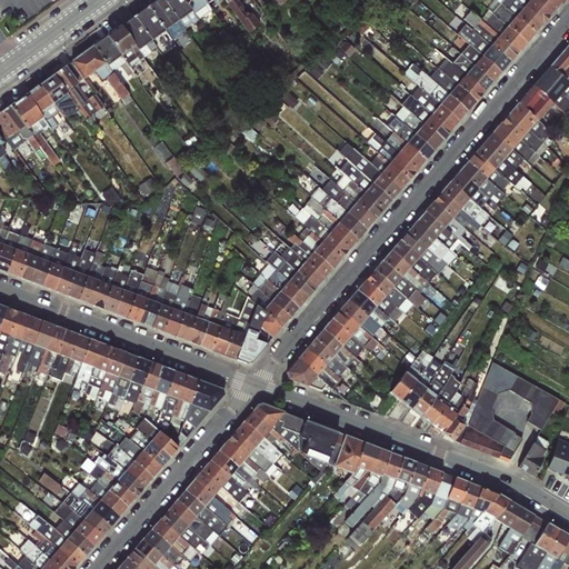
[(172,38),(230,2),(249,33),(263,25),(248,0),(159,0),(70,56),(82,76),(135,45),(142,58),(159,47),(153,38),(167,30),(172,38)]
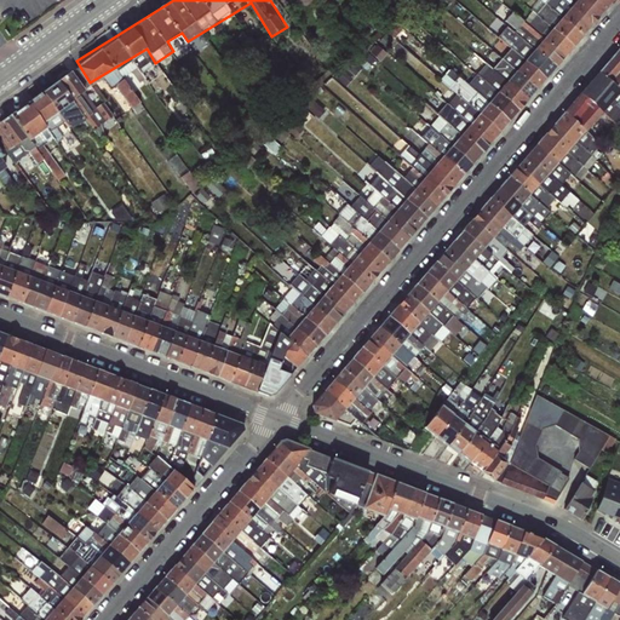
[(573,49),(583,36),(540,0),(537,0),(528,10),(532,12),(573,49)]
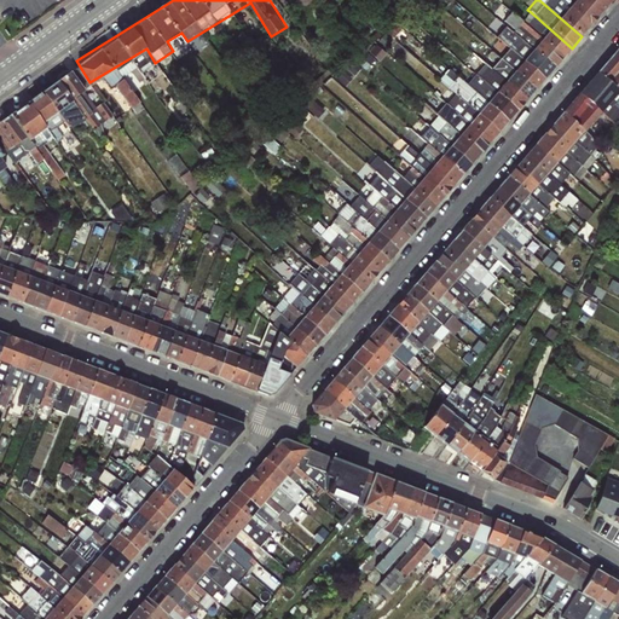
[(539,0),(582,36),(591,27),(560,0),(539,0)]
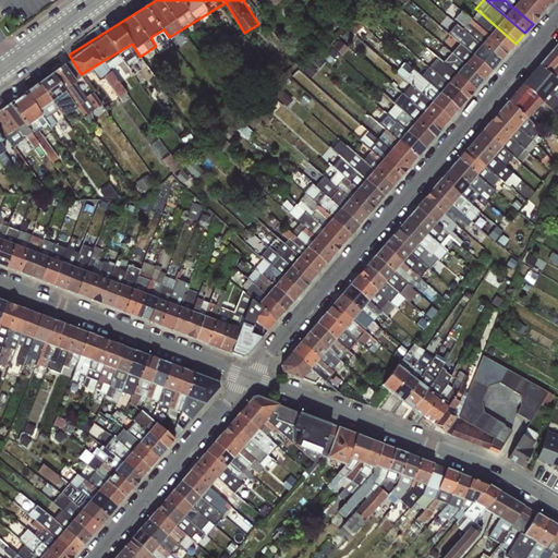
[(505,0),(533,24),(542,13),(525,0),(505,0)]
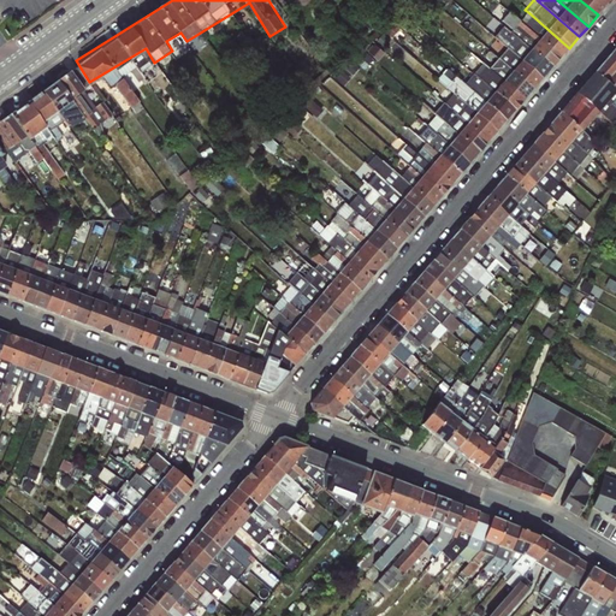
[(581,0),(598,15),(608,5),(602,0),(581,0)]
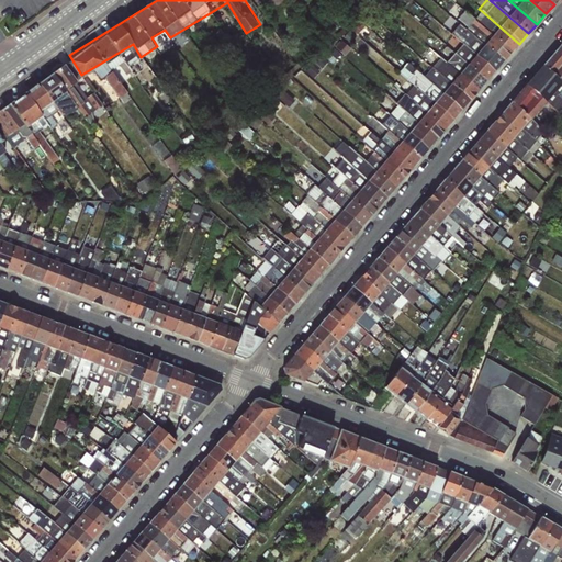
[(508,56),(519,44),(482,11),(474,21),(508,56)]
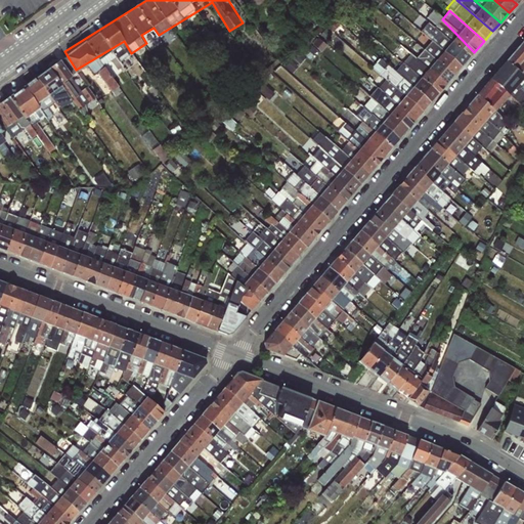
[(469,57),(474,52),(434,12),(427,19),(469,57)]
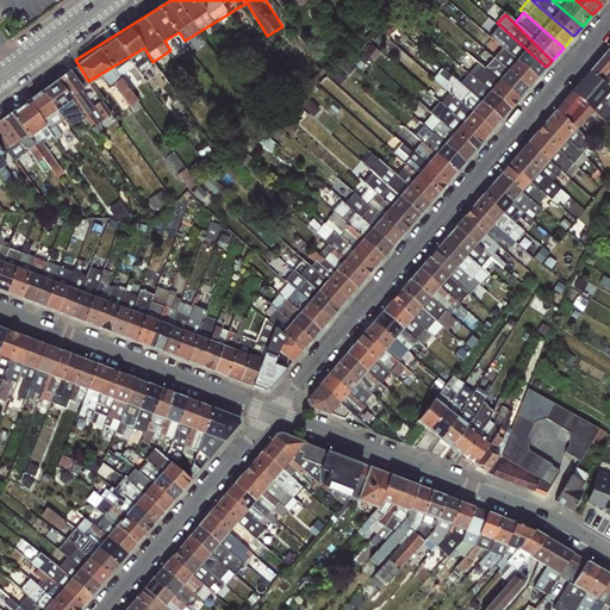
[(534,80),(546,67),(499,29),(492,37),(534,80)]
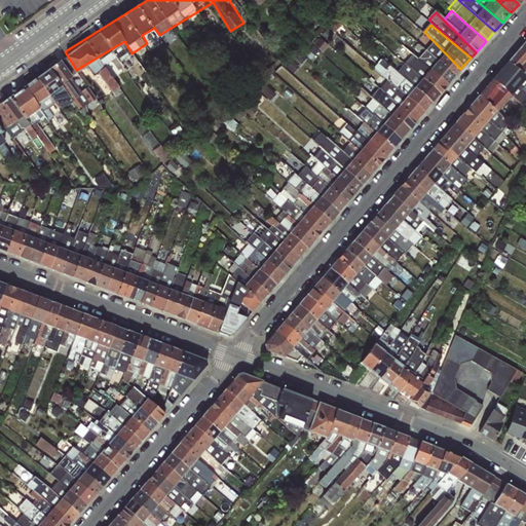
[(454,77),(460,69),(433,42),(426,50),(454,77)]
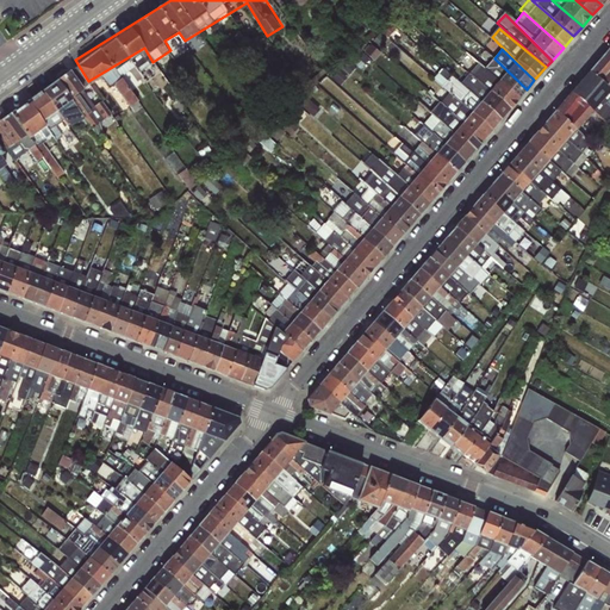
[(609,51),(579,91),(609,69),(609,51)]
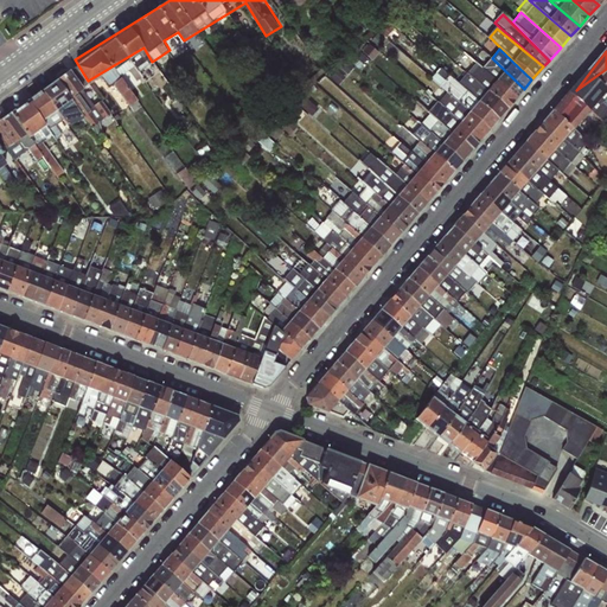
[(516,97),(524,89),(492,58),(484,70),(516,97)]
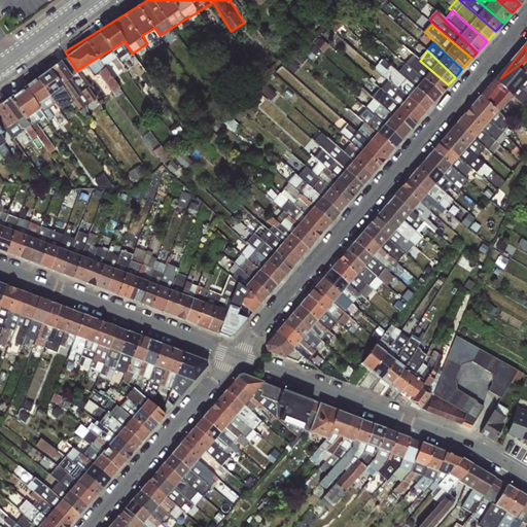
[(121,86),(99,54),(77,68),(79,72),(90,65),(96,73),(100,70),(114,91),(121,86)]
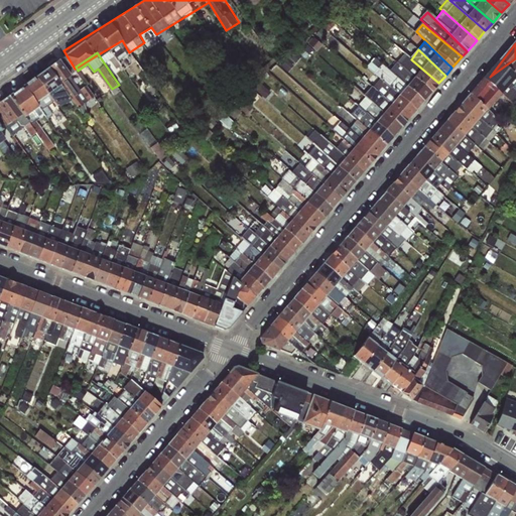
[(431,92),(438,83),(405,55),(397,62),(431,92)]
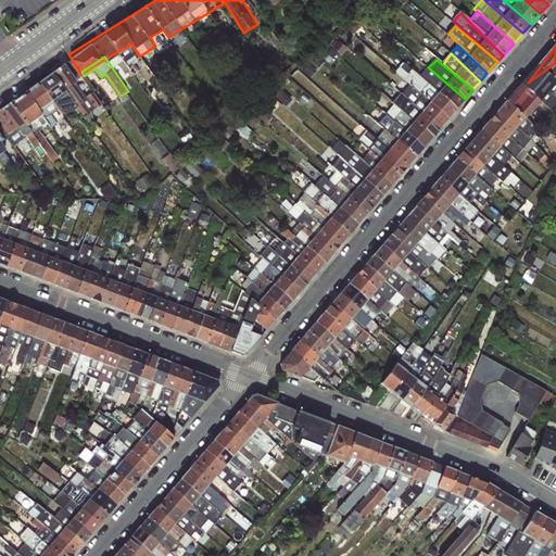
[(449,118),(456,109),(438,92),(419,76),(404,63),(402,63),(394,72),(409,85),(429,103),(449,118)]
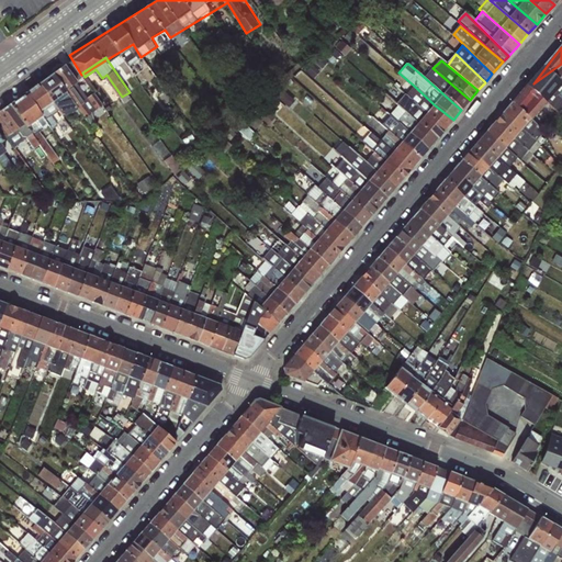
[(70,68),(0,109),(0,112),(14,136),(46,117),(42,111),(56,102),(66,117),(80,109),(86,116),(107,104),(99,92),(88,98),(70,68)]
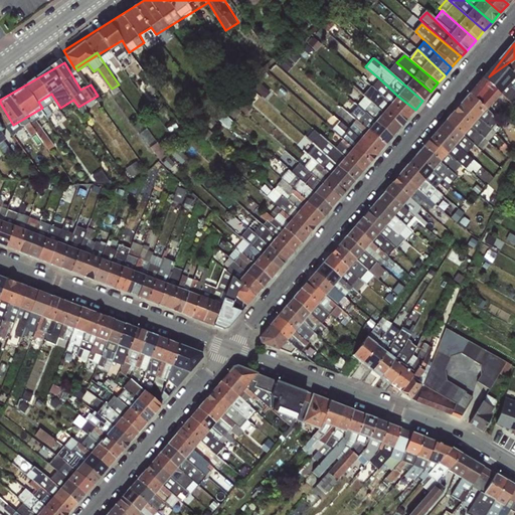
[(431,92),(413,77),(396,62),(388,70),(405,86),(422,101),(431,92)]
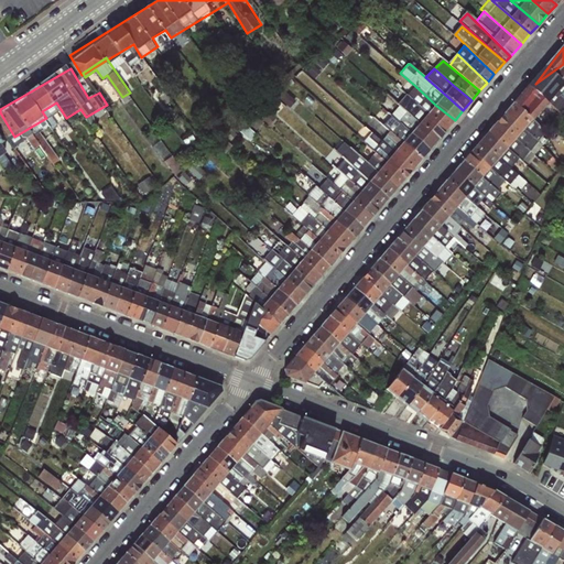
[(446,130),(455,120),(435,105),(415,86),(408,95),(427,114),(446,130)]
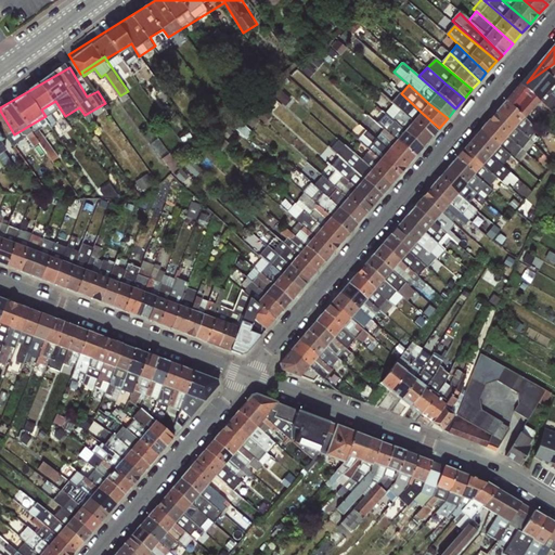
[(439,128),(421,112),(401,93),(400,92),(394,99),(402,107),(400,110),(412,121),(431,138),(439,128)]
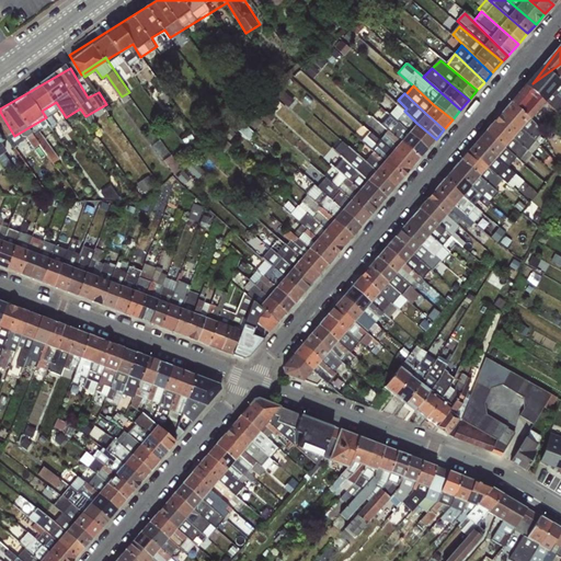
[(427,149),(436,139),(416,123),(404,111),(398,105),(389,115),(409,133),(427,149)]
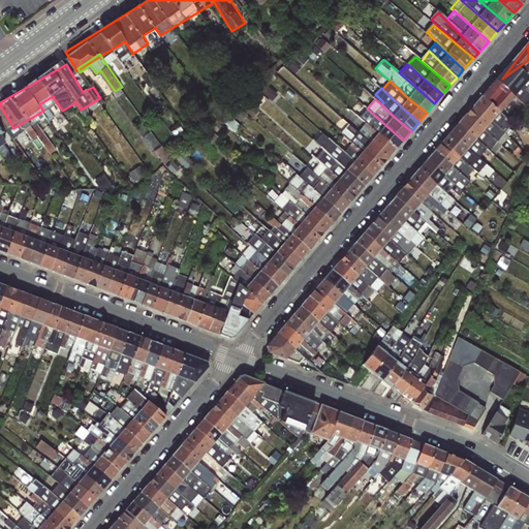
[(403,141),(385,125),(367,109),(359,117),(366,123),(377,133),(395,149),(403,141)]
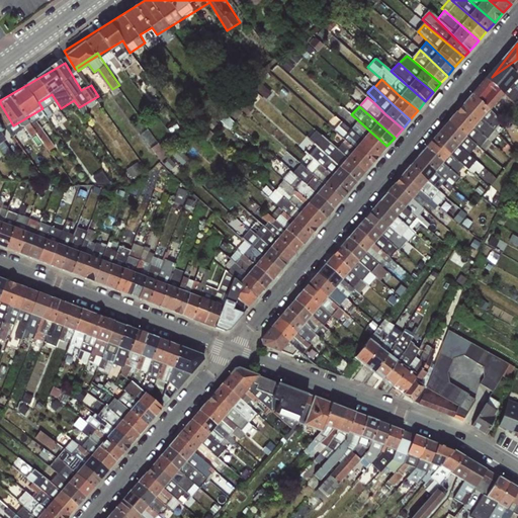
[(448,120),(465,137),(483,152),(490,143),(473,127),(455,111),(448,120)]
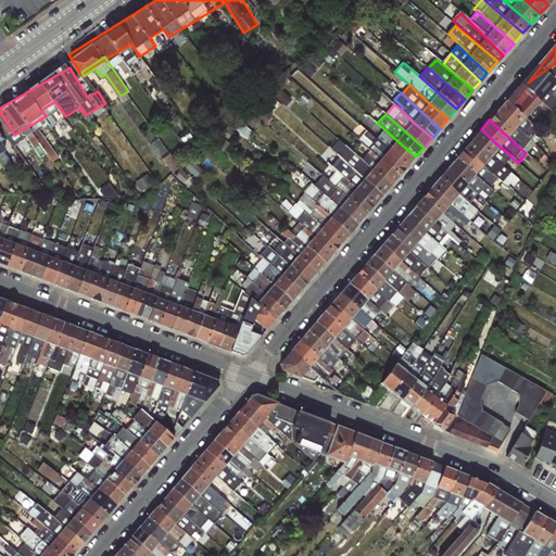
[(0,161),(5,167),(13,162),(4,150),(8,140),(0,129),(0,161)]
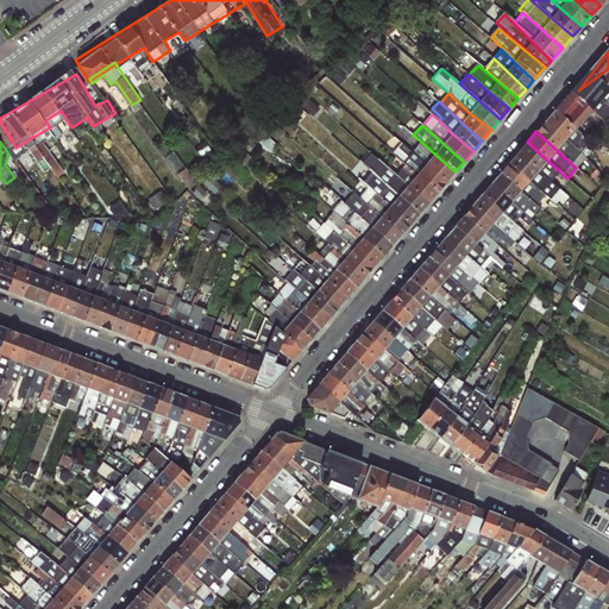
[(33,150),(38,159),(45,156),(58,177),(64,174),(46,142),(33,150)]
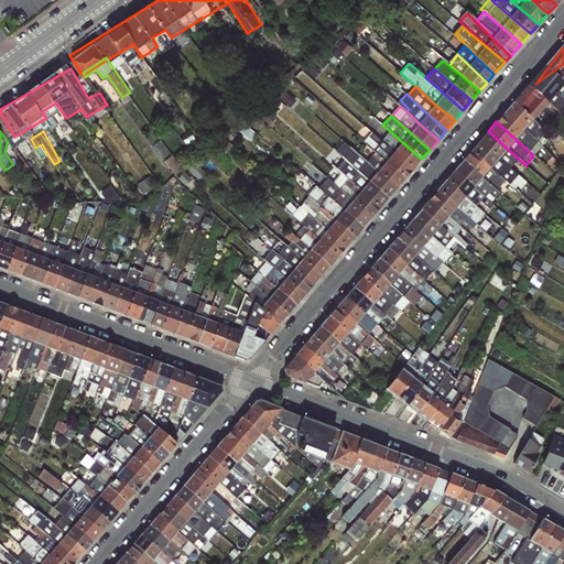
[(413,169),(421,159),(402,142),(390,131),(381,141),(393,152),(413,169)]
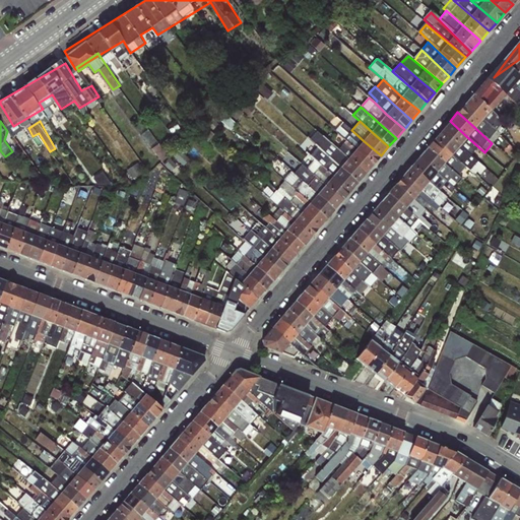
[(484,152),(467,137),(450,121),(442,130),(459,146),(477,161),(485,153),(484,152)]
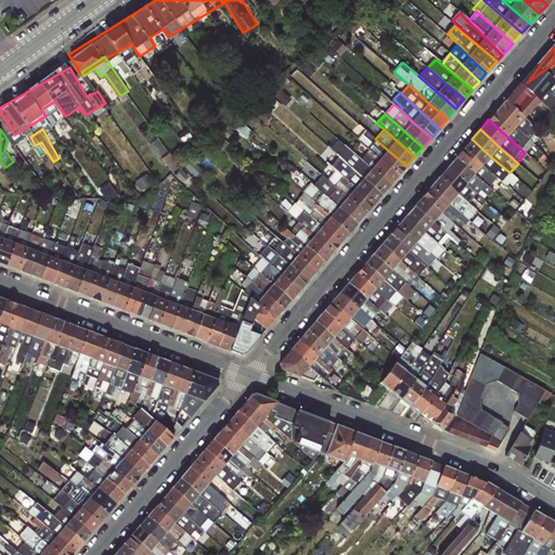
[(398,176),(407,166),(387,150),(375,139),(365,130),(357,140),(369,151),(379,159),(398,176)]
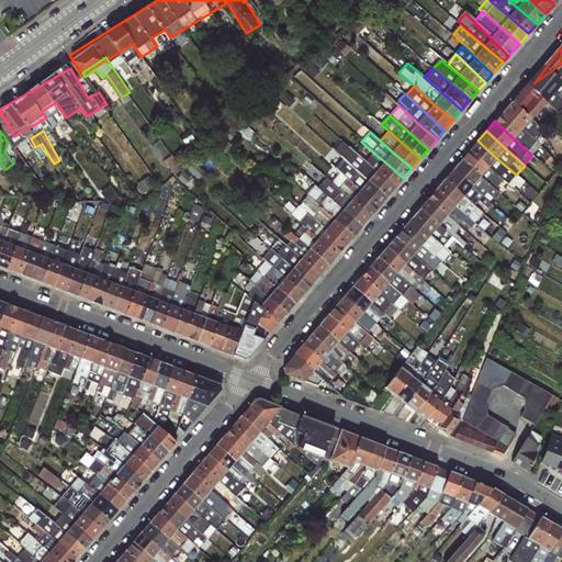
[(516,175),(496,158),(478,141),(469,150),(489,168),(503,180),(513,188),(516,184),(519,188),(524,181),(516,175)]
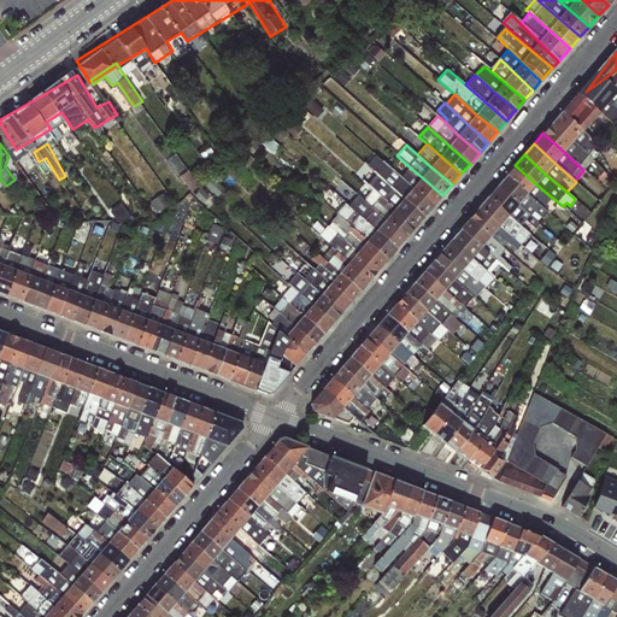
[(434,206),(413,188),(401,177),(382,162),(372,171),(382,180),(403,199),(424,217),(434,206)]
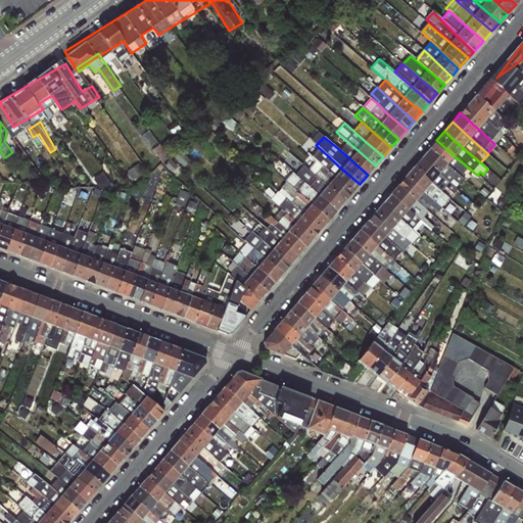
[(429,149),(447,164),(461,176),(468,168),(455,156),(436,140),(429,149)]
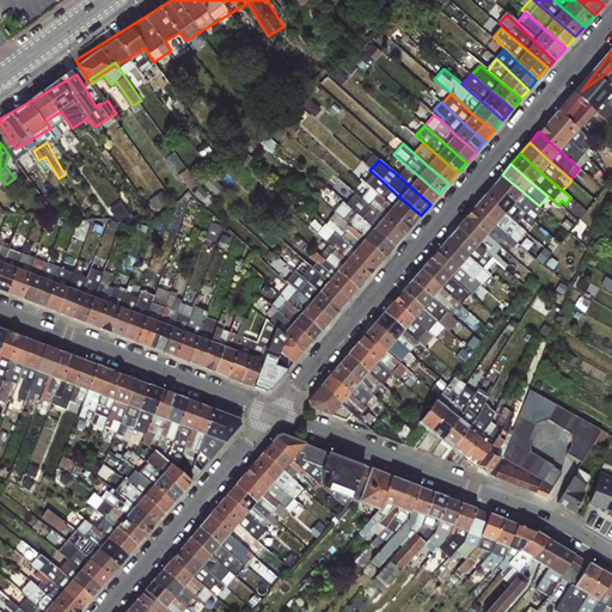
[(430,204),(439,194),(418,176),(407,166),(398,176),(410,187),(430,204)]
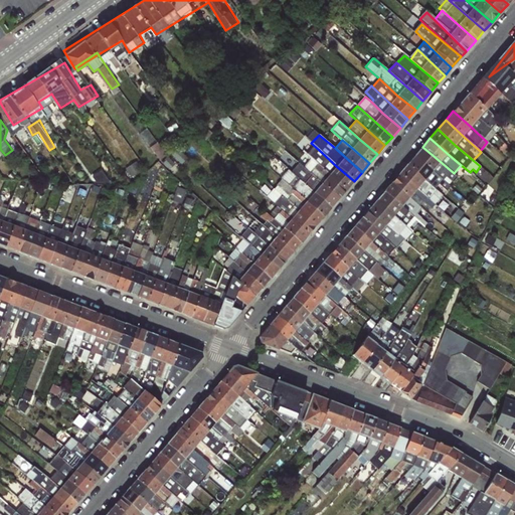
[(454,173),(441,162),(422,147),(414,156),(433,171),(443,180),(446,176),(453,182),(458,177),(454,173)]
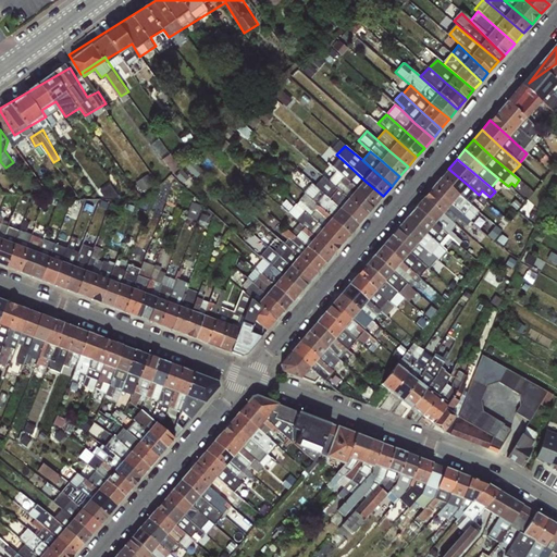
[(374,206),(383,196),(363,180),(345,162),(335,172),(356,188),(374,206)]
